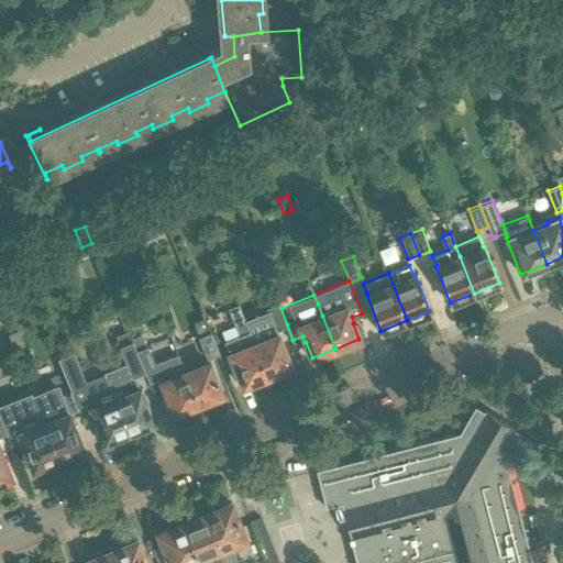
[(287,324),(280,308),(279,304),(267,308),(269,312),(245,322),(244,323),(265,376),(277,372),(280,373),(287,370),(289,366),(290,366),(276,329),(286,324),(287,324)]
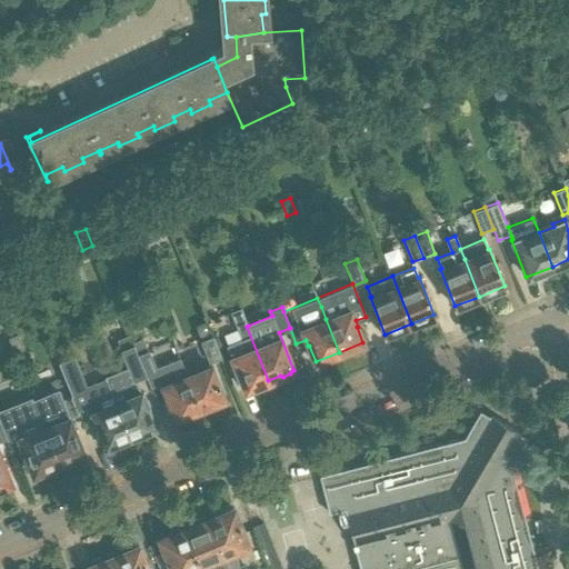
[(247,327),(248,326),(240,308),(231,311),(242,339),(228,346),(246,389),(249,388),(251,389),(259,387),(260,383),(268,380),(247,327)]
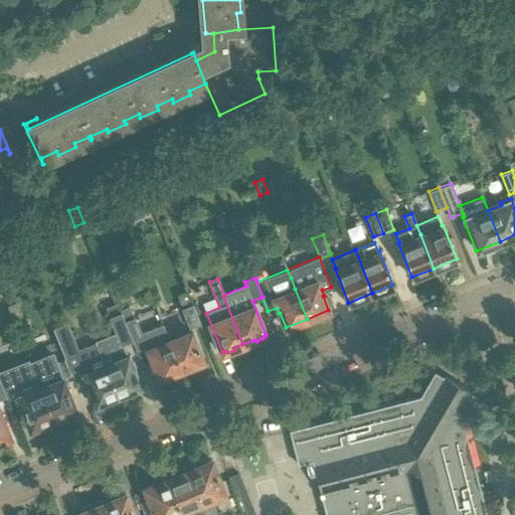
[(182,309),(189,329),(201,324),(193,304),(192,305),(187,292),(177,295),(182,308),(182,309)]
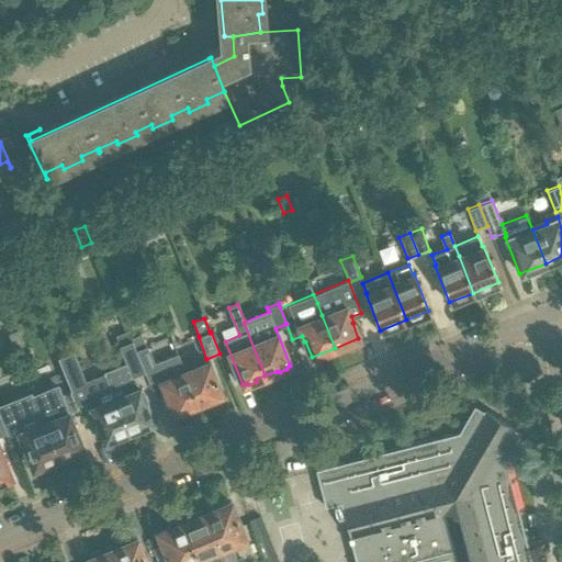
[(127,330),(115,335),(132,377),(144,371),(132,341),(132,339),(131,337),(127,330)]
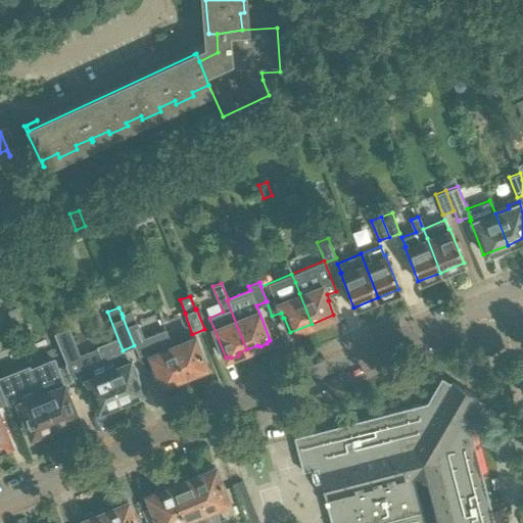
[(125,313),(122,314),(123,316),(123,318),(134,345),(138,354),(147,350),(155,371),(156,371),(161,383),(171,380),(176,382),(182,379),(184,375),(172,345),(165,329),(143,338),(136,323),(135,323),(130,311),(125,313)]
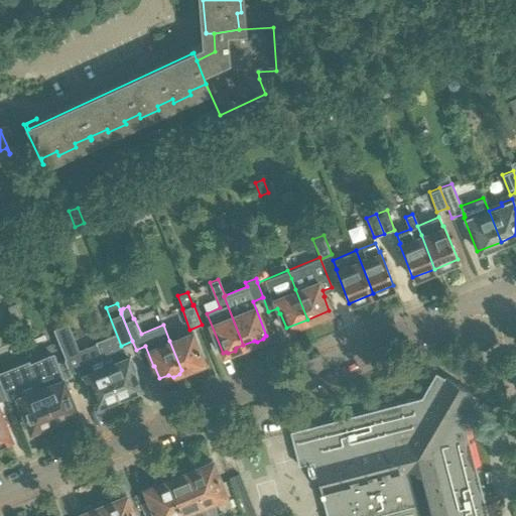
[(59,342),(67,360),(80,355),(67,323),(53,329),(59,342)]
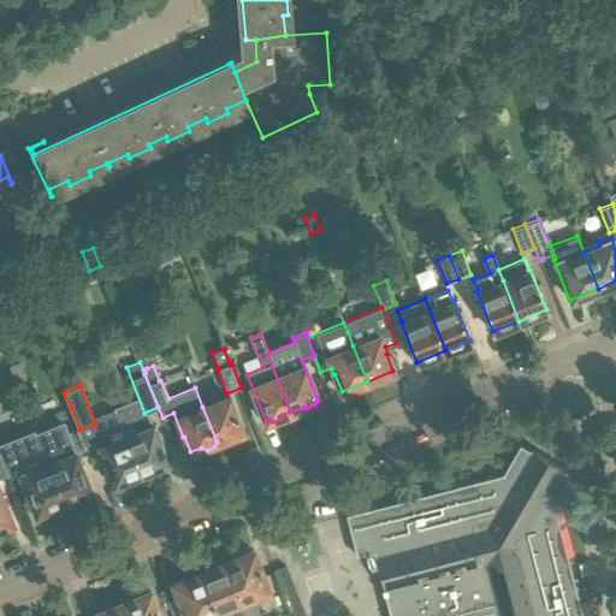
[(208,404),(202,407),(217,442),(221,444),(230,440),(231,436),(242,431),(227,396),(208,404)]
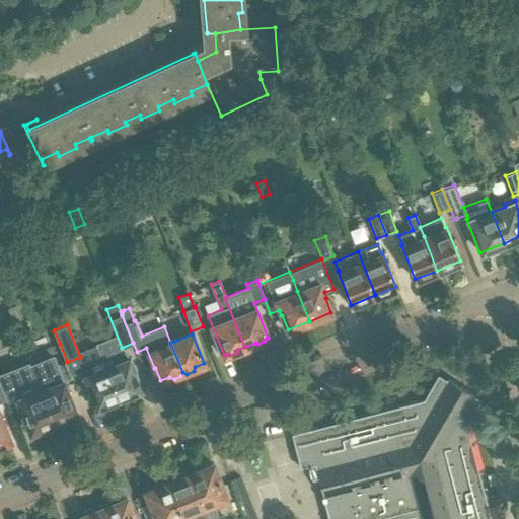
[(56,367),(67,362),(60,344),(49,348),(56,367)]
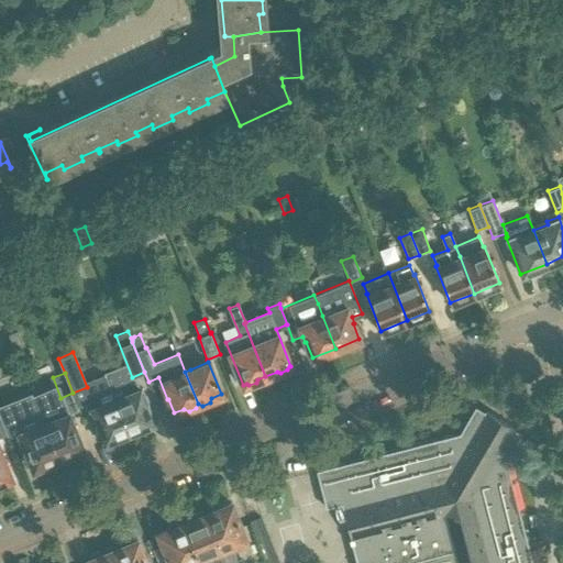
[(111,389),(128,432),(153,421),(135,379),(111,389)]
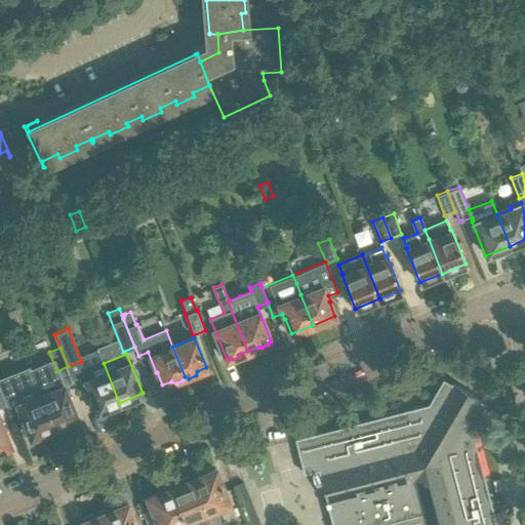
[(96,412),(119,403),(104,363),(81,372),(96,412)]
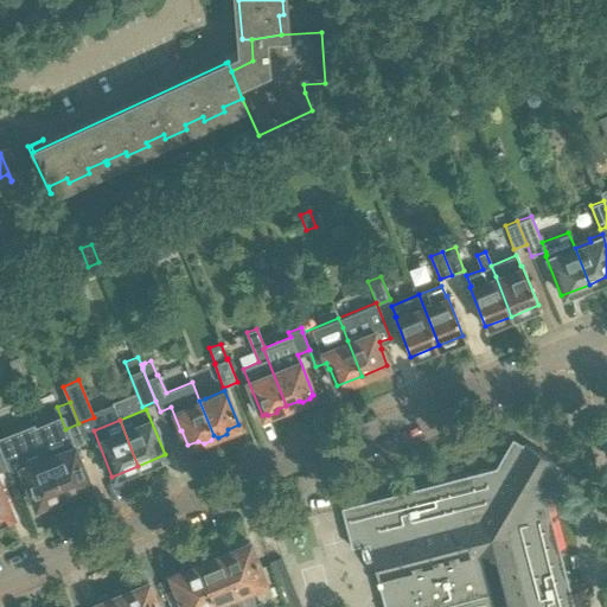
[(34,505),(38,504),(43,508),(50,504),(51,499),(62,494),(48,457),(33,422),(0,435),(0,448),(8,472),(19,467),(34,505)]
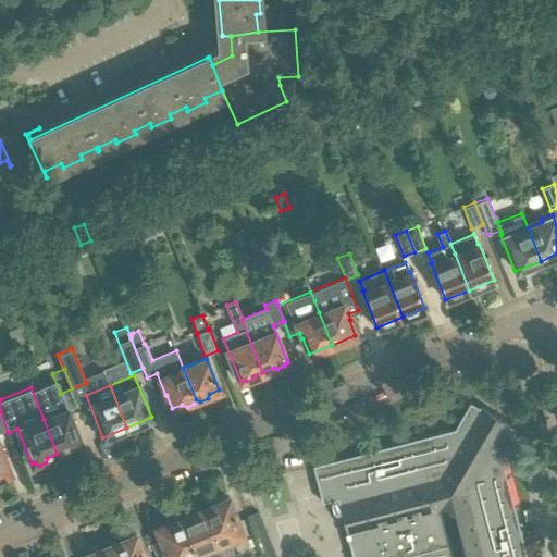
[(52,415),(44,419),(57,454),(69,449),(72,453),(79,449),(79,445),(83,444),(67,408),(67,409),(63,399),(48,405),(52,415)]
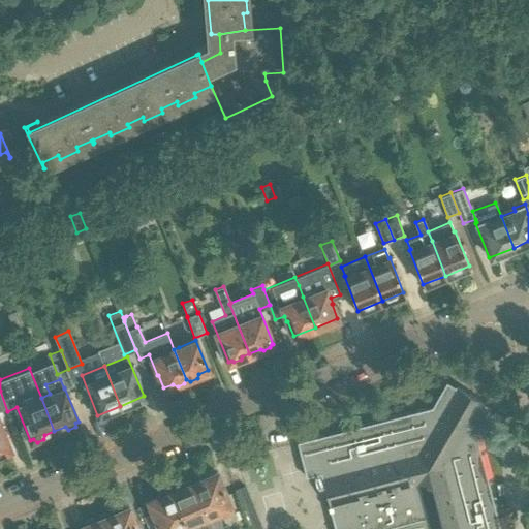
[(455,386),(446,381),(432,405),(431,406),(429,407),(297,442),(306,477),(320,473),(334,528),(500,528),(476,435),(476,433),(476,431),(491,407),(481,402),(483,401),(456,385),(455,386)]
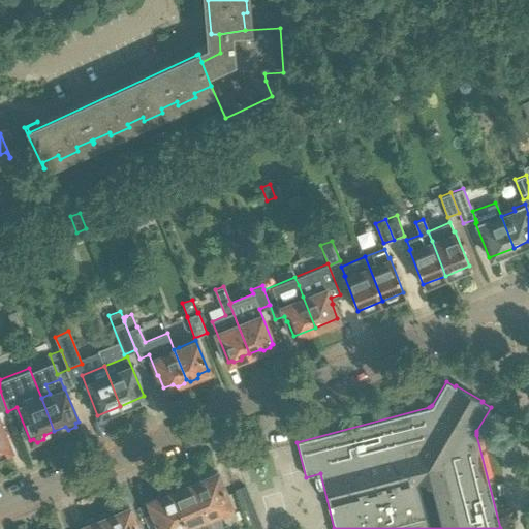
[(0,453),(10,448),(0,421),(0,409),(6,408),(0,393),(0,453)]
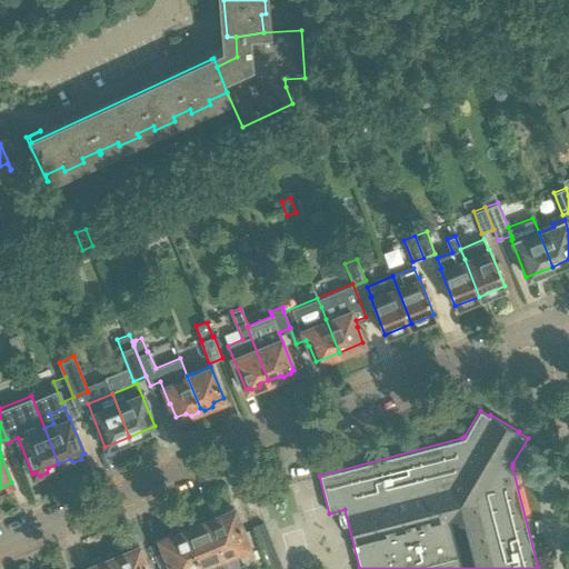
[(222,555),(223,557),(226,563),(228,568),(240,568),(235,552),(248,547),(233,508),(208,518),(222,552),(222,555)]
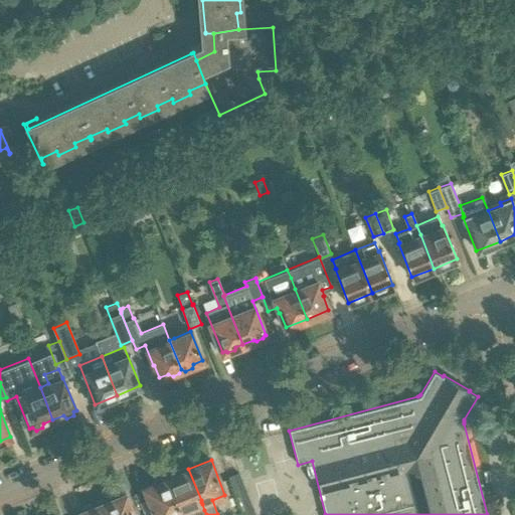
[(179,510),(180,513),(180,514),(206,514),(204,510),(202,504),(201,502),(201,500),(188,469),(166,478),(179,510)]
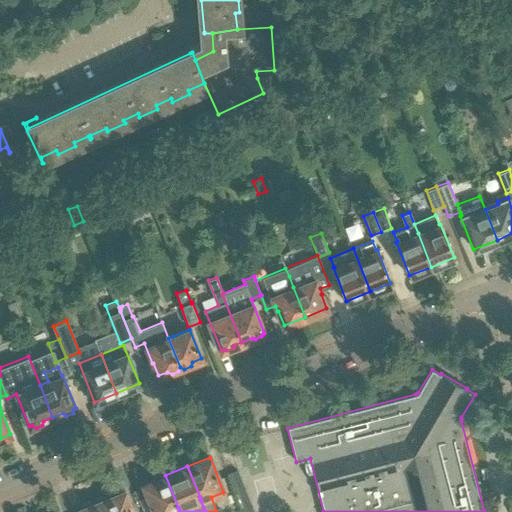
[(234,493),(244,489),(236,470),(227,474),(234,493)]
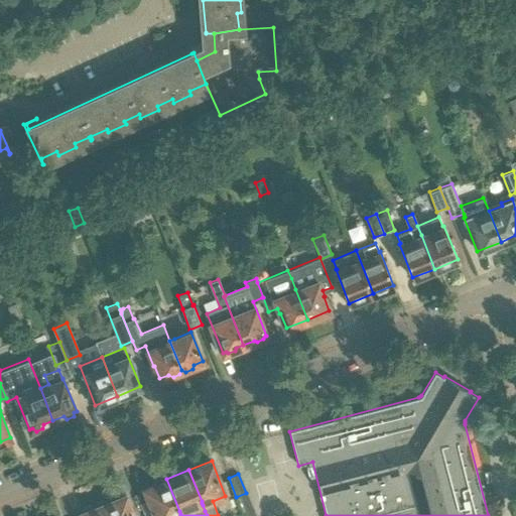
[(173,515),(180,514),(179,511),(166,479),(144,489),(154,515),(173,515)]
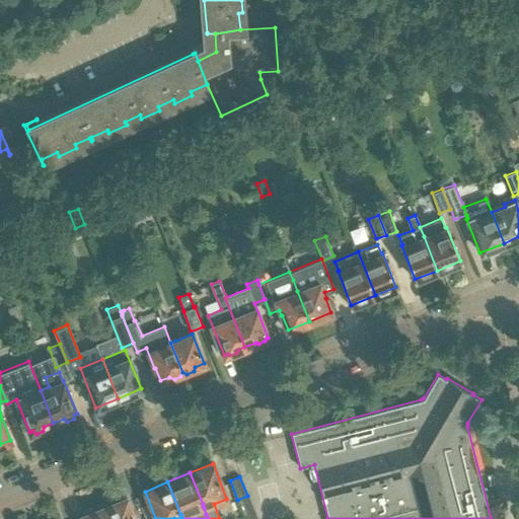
[(114,503),(103,507),(107,518),(134,518),(126,498),(123,500),(121,498),(115,501),(114,503)]
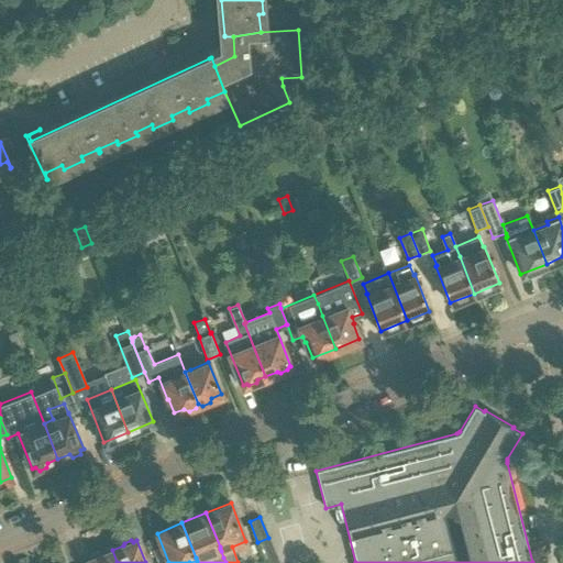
[(117,562),(112,550),(100,554),(98,553),(92,555),(91,559),(87,560),(88,562),(117,562)]
